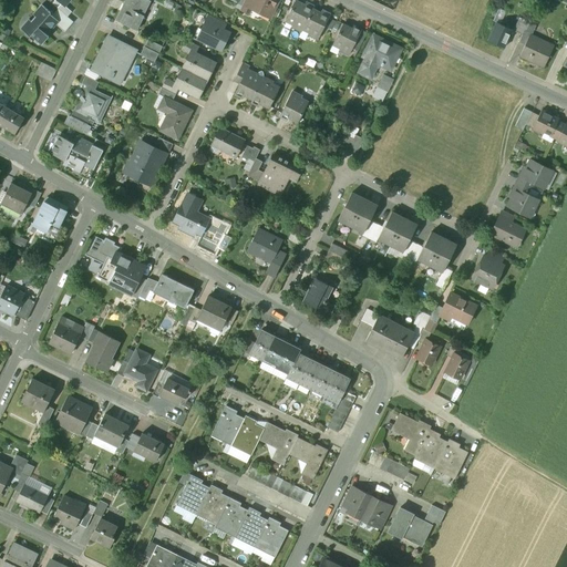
[(71,11),(58,0),(55,0),(53,3),(68,17),(71,11)]
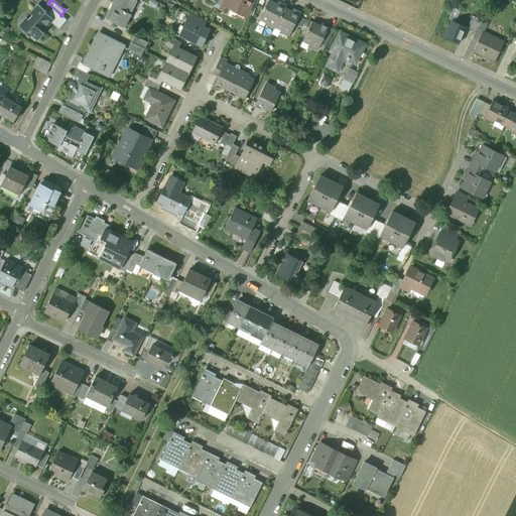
[(134,0),(114,0),(106,18),(125,27),(131,14),(137,1),(134,0)]
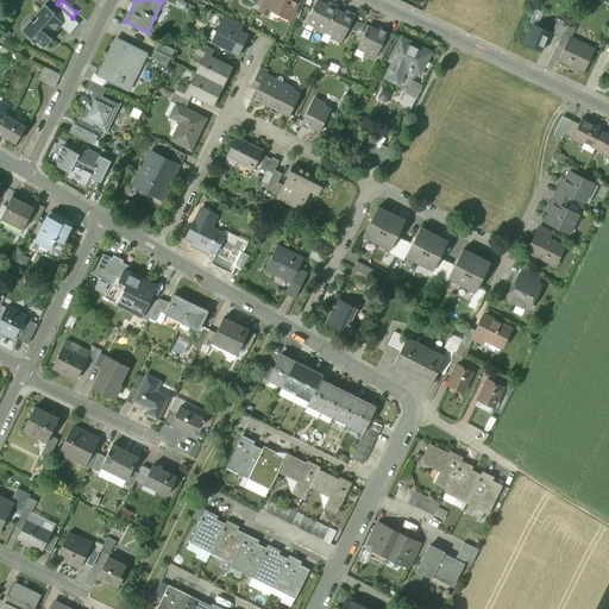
[(262,0),(258,8),(268,13),(271,8),(275,0),(262,0)]
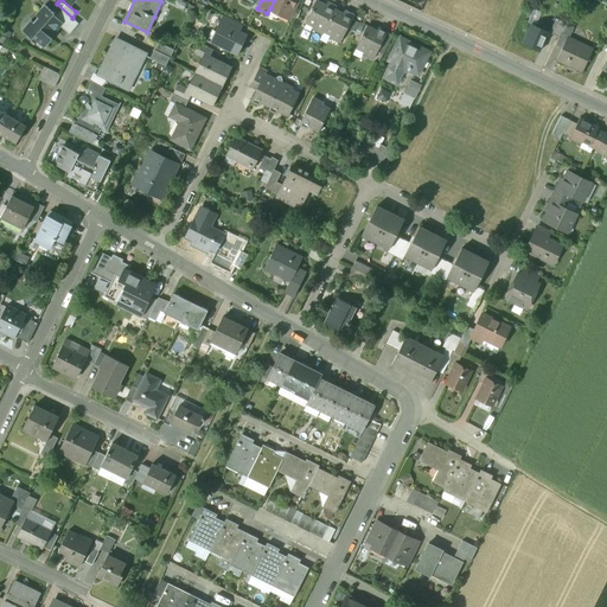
[(274,0),(270,8),(281,13),(282,11),(291,16),(295,6),(293,5),(294,0),(274,0)]
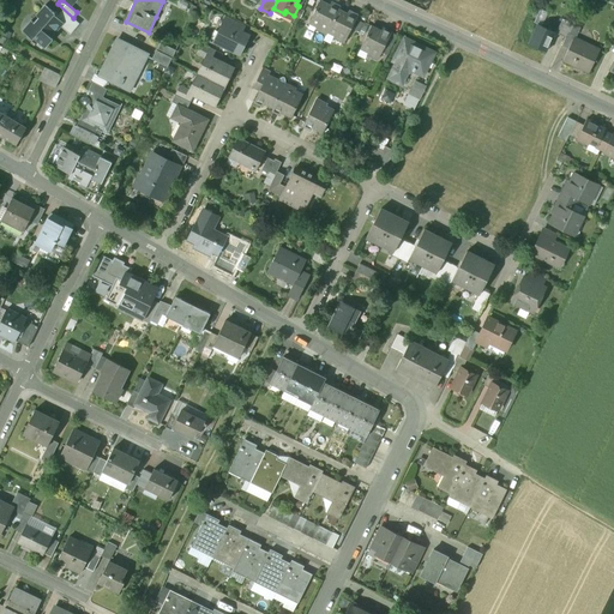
[(331,5),(320,0),(311,20),(319,24),(317,29),(326,34),(329,29),(338,8),(339,6),(332,2),(331,5)]
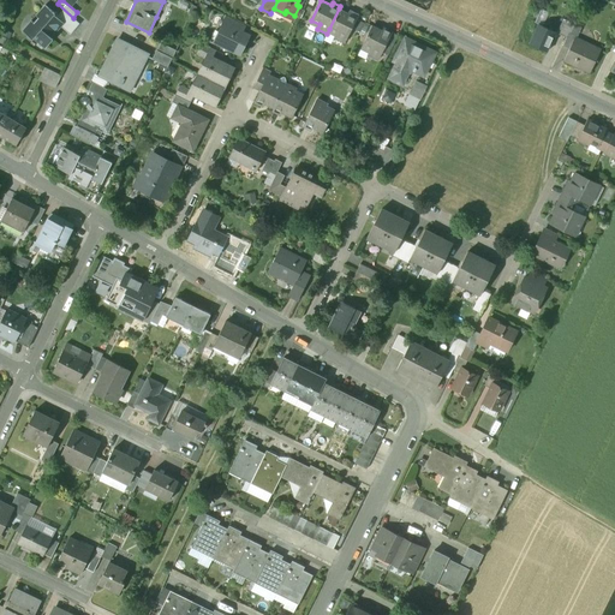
[(54,13),(45,5),(36,15),(39,17),(34,22),(31,21),(23,30),(33,39),(34,37),(45,47),(53,39),(51,37),(60,25),(64,23),(54,15),(54,13)]
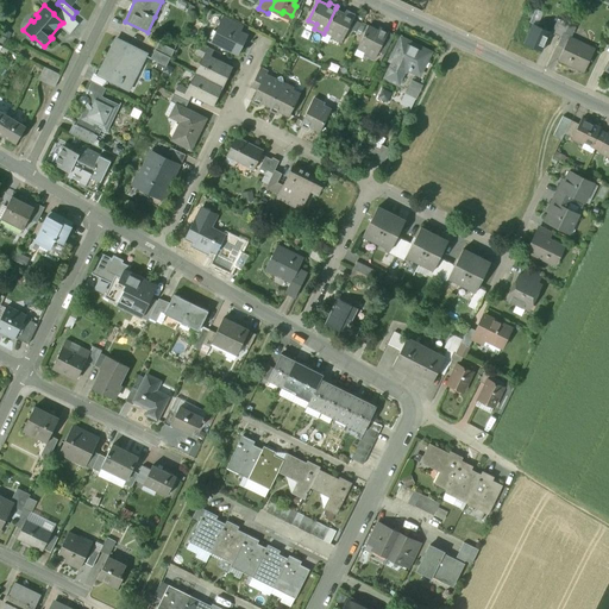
[(79,23),(62,8),(57,16),(54,13),(54,14),(63,23),(60,25),(69,33),(79,23)]
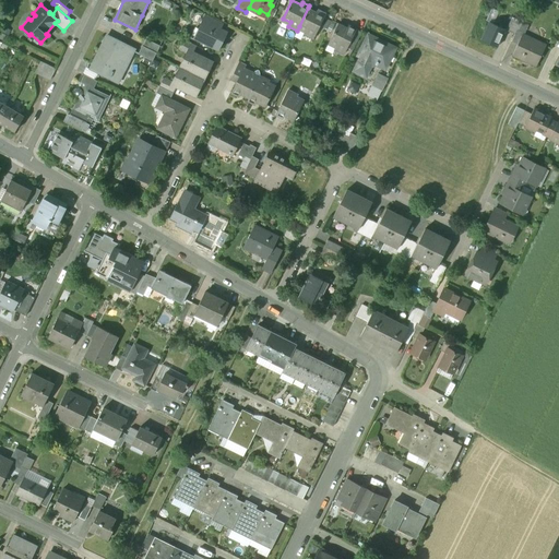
[(317,13),(308,8),(299,26),(306,30),(304,35),(313,39),(325,14),(318,10),(317,13)]
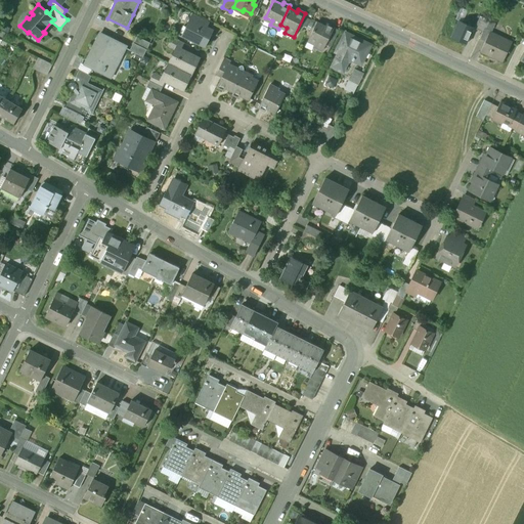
[(471,11),(461,7),(457,13),(468,18),(471,11)]
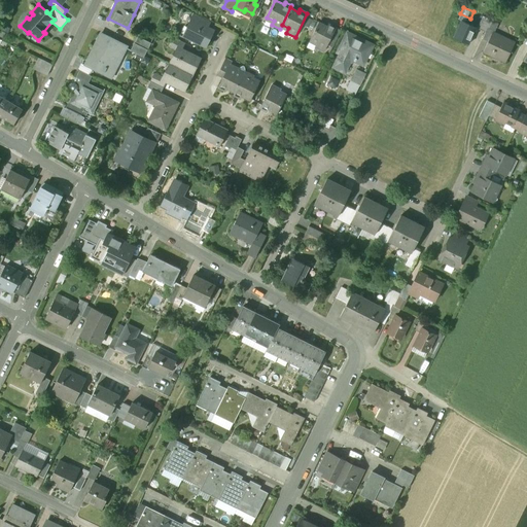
[(210,22),(194,13),(190,20),(207,28),(210,22)]
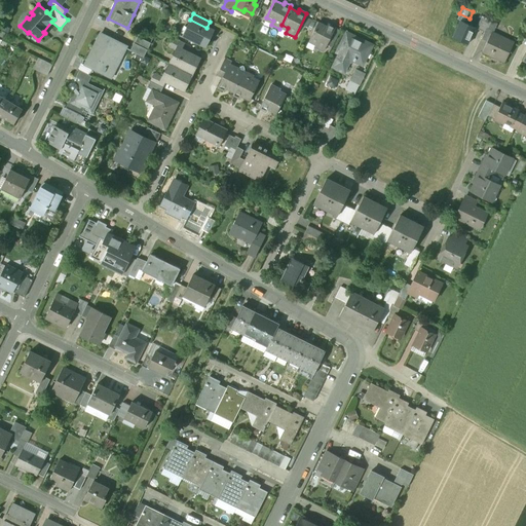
[(470,19),(459,13),(457,19),(460,21),(467,23),(470,19)]
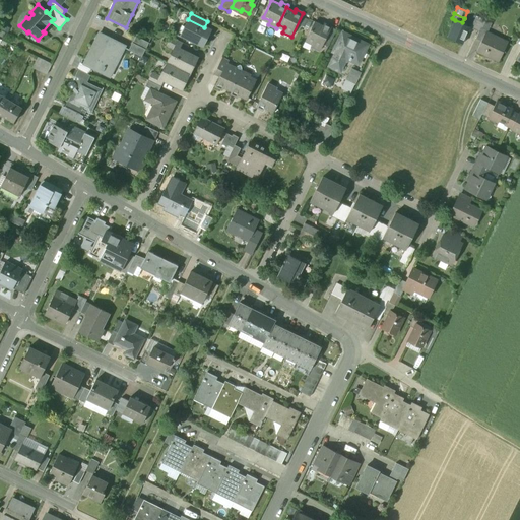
[(204,27),(188,19),(186,22),(189,23),(183,35),(192,40),(194,43),(197,42),(202,44),(205,37),(209,35),(207,33),(209,29),(204,27)]
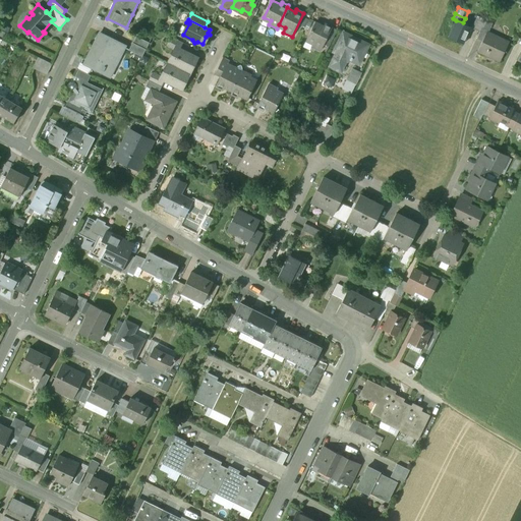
[(463,22),(456,20),(449,37),(463,44),(471,26),(463,22)]
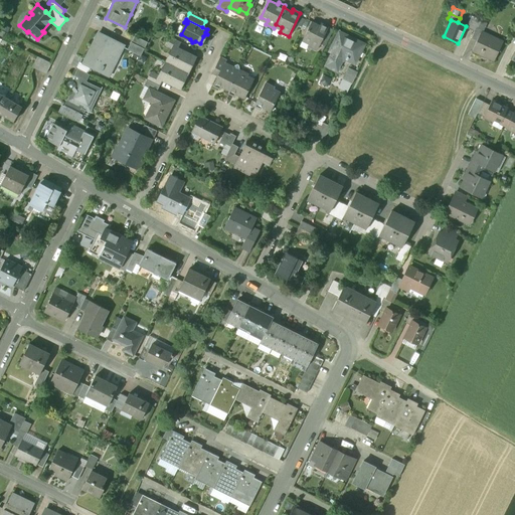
[(320,26),(312,22),(304,38),(311,41),(308,46),(317,50),(320,43),(328,27),(328,26),(322,23),(320,26)]
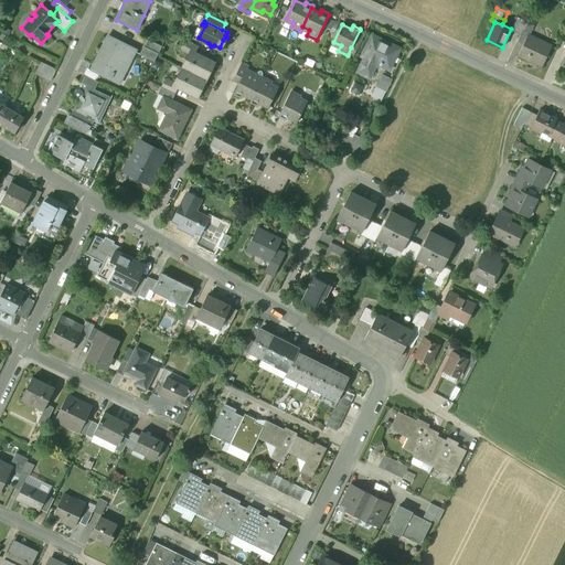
[(530,32),(523,29),(516,42),(523,45),(528,34),(529,35),(530,32)]
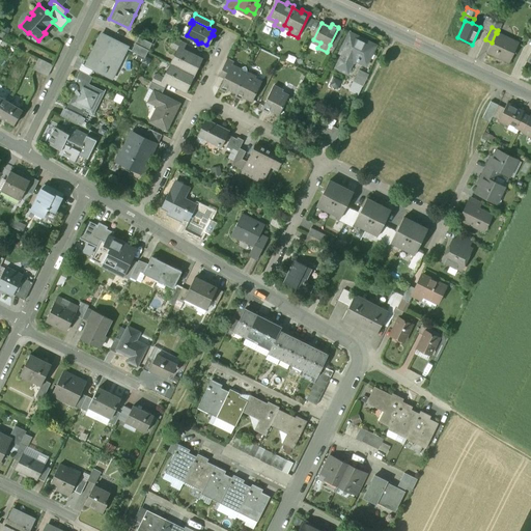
[(343,30),(338,28),(330,45),(335,48),(343,30)]
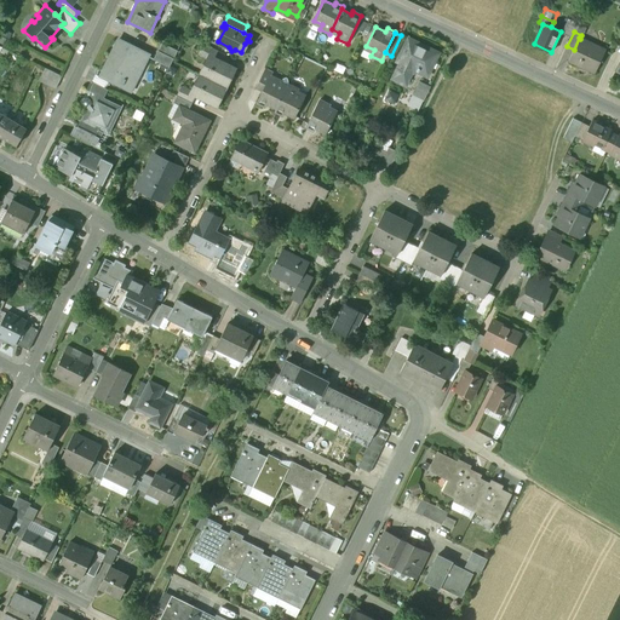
[(580,39),(579,38),(574,50),(569,59),(596,73),(607,50),(580,39)]
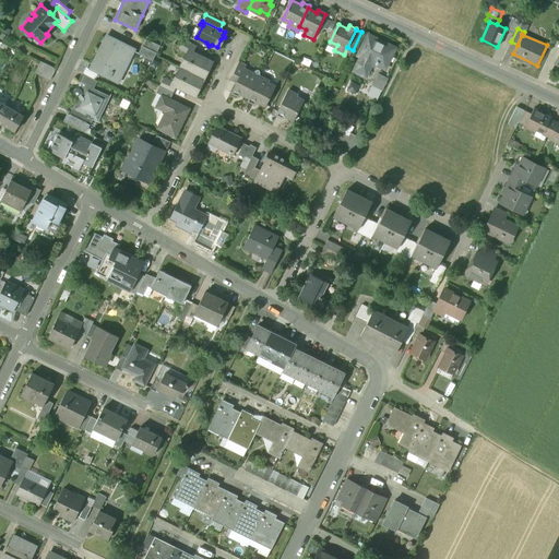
[(395,48),(368,35),(358,56),(361,57),(354,71),(366,78),(371,67),(376,64),(385,69),(395,48)]
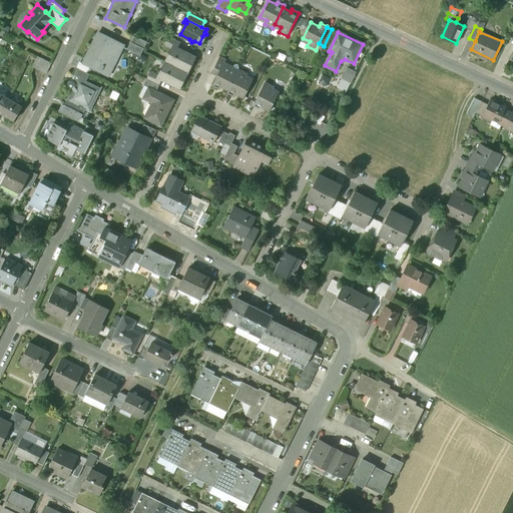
[(99,33),(97,33),(91,45),(92,47),(88,55),(91,56),(89,60),(89,61),(90,62),(91,63),(89,66),(108,75),(109,74),(122,47),(122,46),(115,42),(106,38),(106,37),(99,33)]
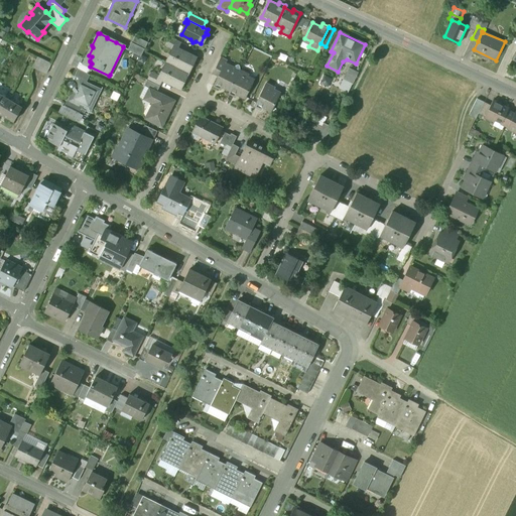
[(148,41),(135,35),(132,42),(144,48),(148,41)]
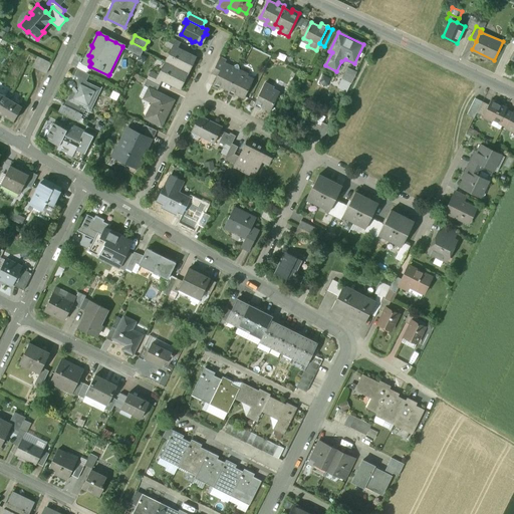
[(181,42),(168,36),(164,45),(172,49),(174,46),(178,48),(181,42)]
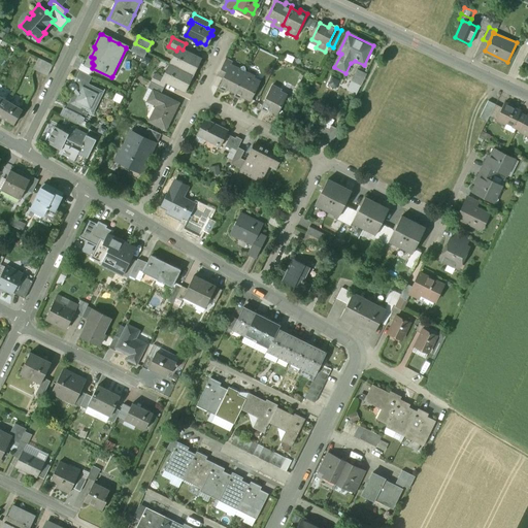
[(147,50),(135,43),(132,50),(144,56),(147,50)]
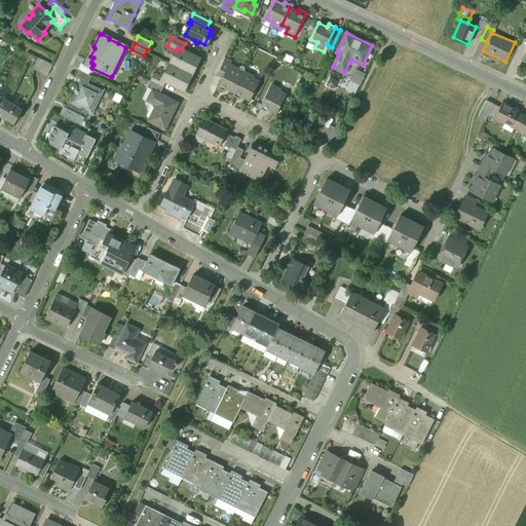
[(182,49),(178,47),(176,50),(174,55),(175,57),(172,64),(192,74),(199,59),(198,58),(182,49)]
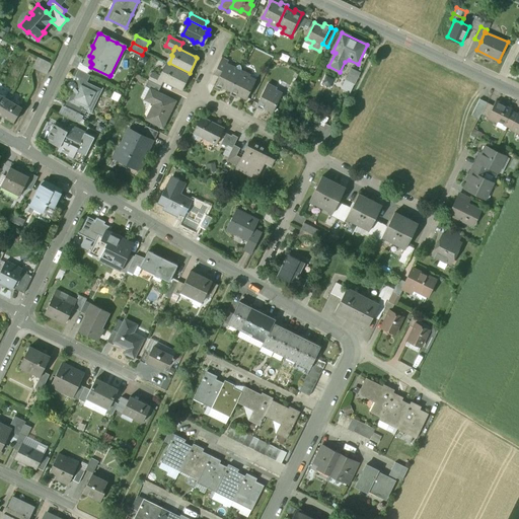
[(38,57),(32,67),(40,70),(45,60),(38,57)]
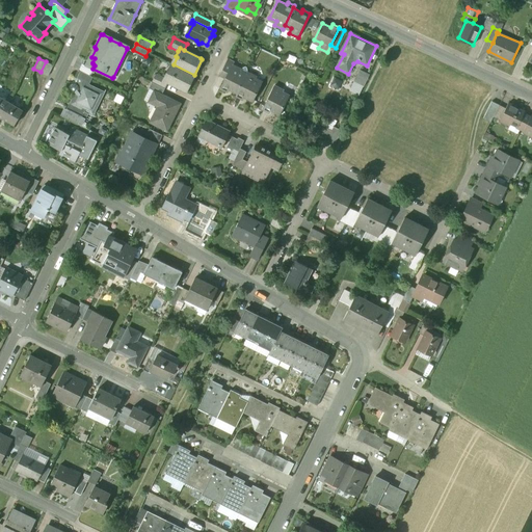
[(234,62),(228,59),(219,76),(224,79),(232,64),(232,65),(234,62)]
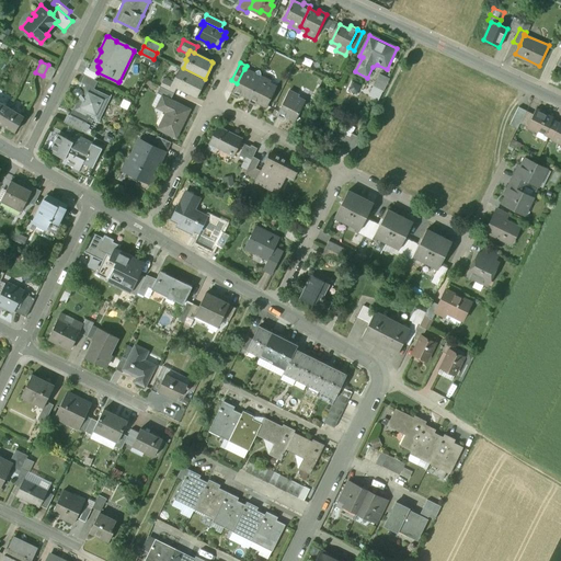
[(56,69),(48,65),(43,76),(50,80),(56,69)]
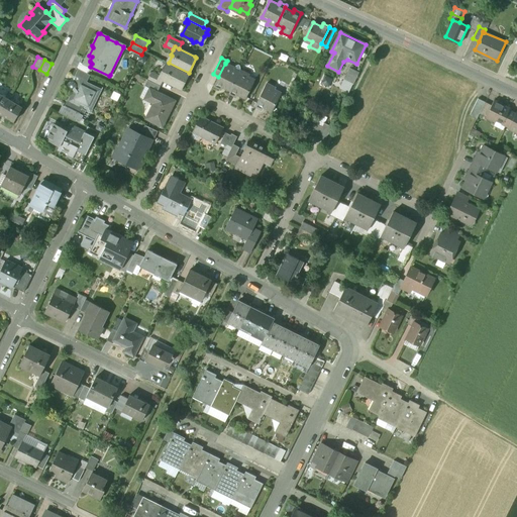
[(189,73),(169,63),(165,71),(163,70),(161,76),(159,79),(163,81),(180,89),(181,88),(189,73)]
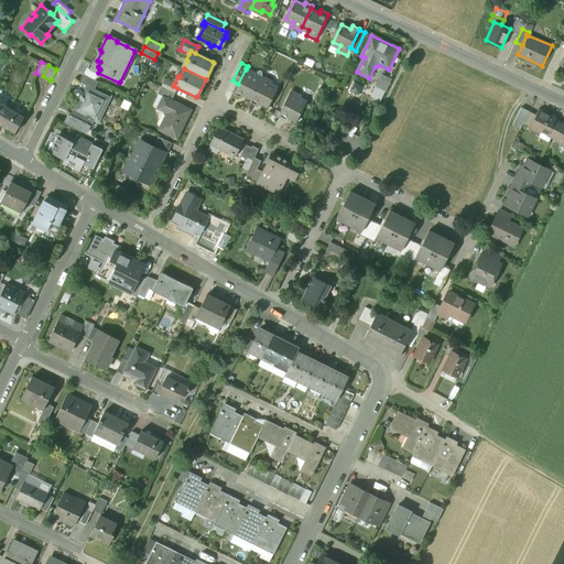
[(246,69),(246,68),(238,84),(232,94),(240,98),(242,95),(251,99),(261,79),(255,75),(256,74),(246,69)]
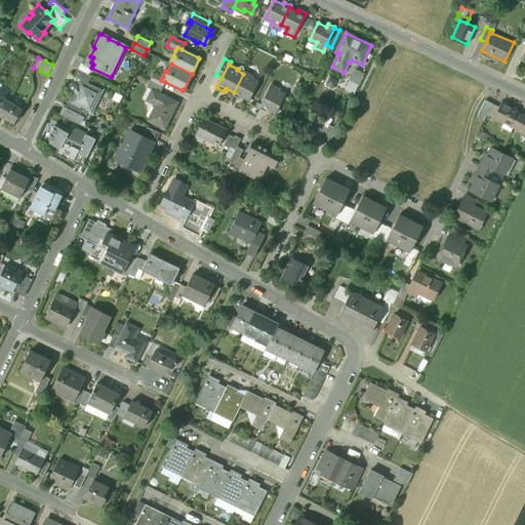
[(75,75),(78,77),(80,77),(87,81),(90,75),(77,70),(75,75)]
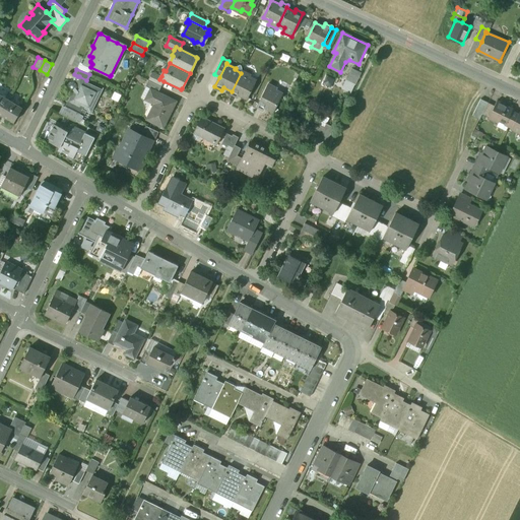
[(351,69),(346,80),(354,84),(361,73),(351,69)]
